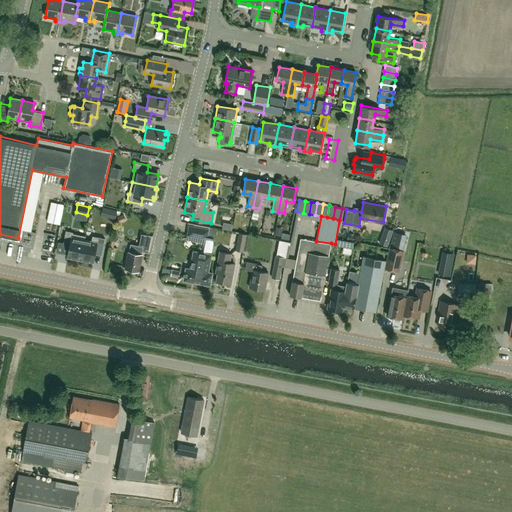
[(276,227),(274,235),(281,237),(283,229),(276,227)]
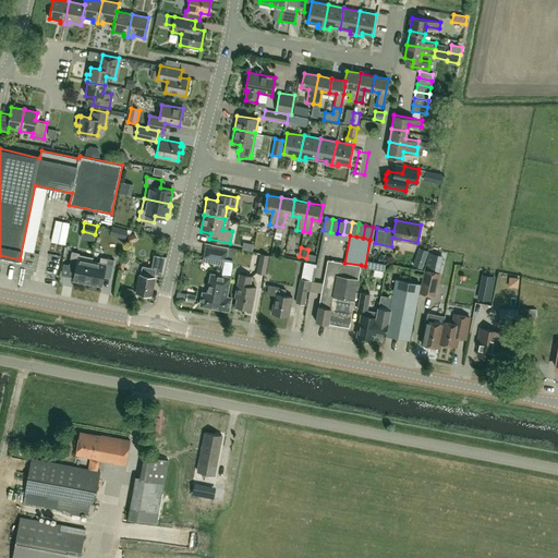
[(216,249),(214,257),(225,259),(226,259),(228,251),(216,249)]
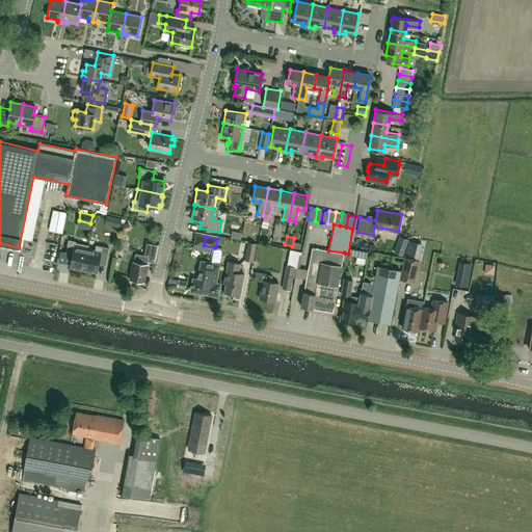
[(70,267),(83,270),(88,245),(76,242),(76,241),(69,239),(65,254),(73,256),(70,267)]
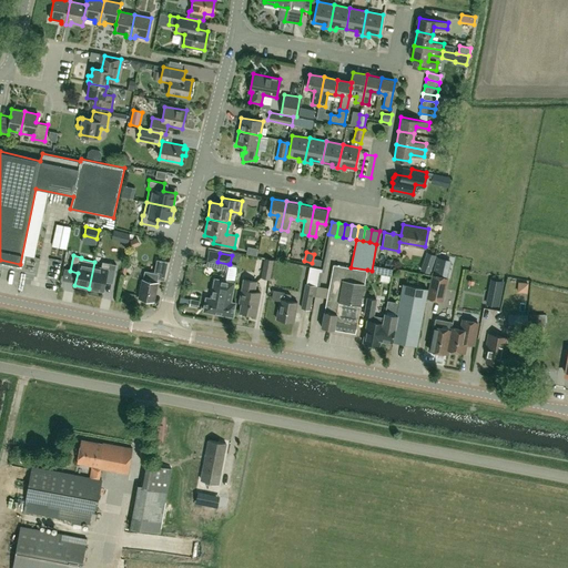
[(436,267),(434,275),(446,279),(448,270),(450,261),(437,257),(436,266),(436,267)]
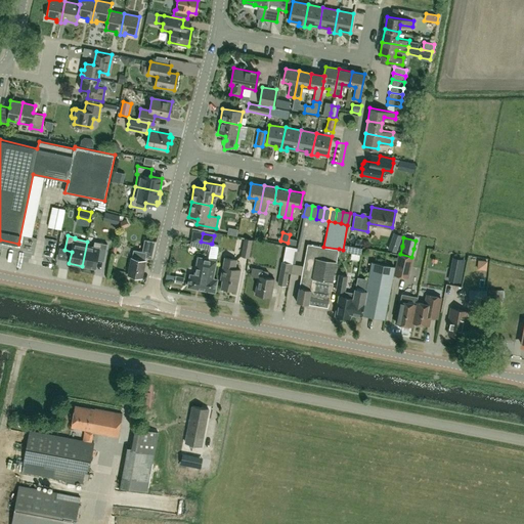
[(151,258),(155,241),(144,238),(141,252),(137,251),(136,258),(131,258),(128,274),(141,277),(145,257),(151,258)]
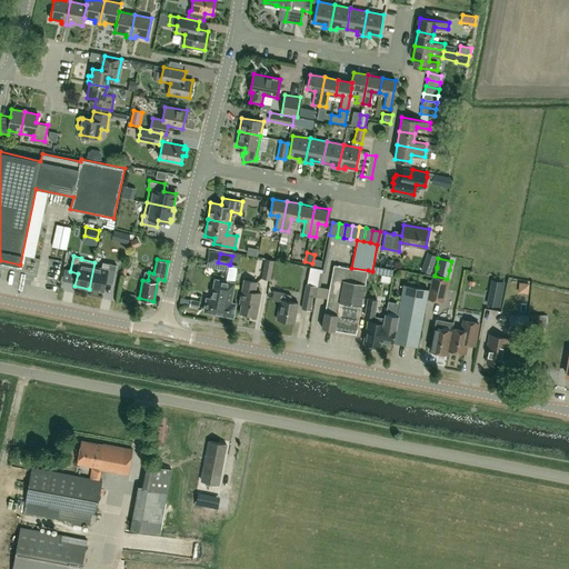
[(271,277),(273,267),(275,260),(266,259),(261,278),(270,280),(271,277)]
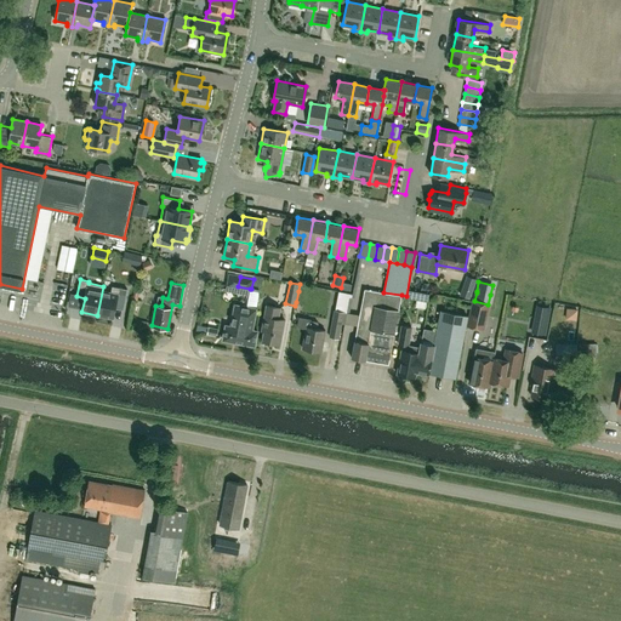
[(127,289),(112,286),(110,292),(103,291),(103,286),(97,315),(113,318),(115,305),(124,306),(127,289)]
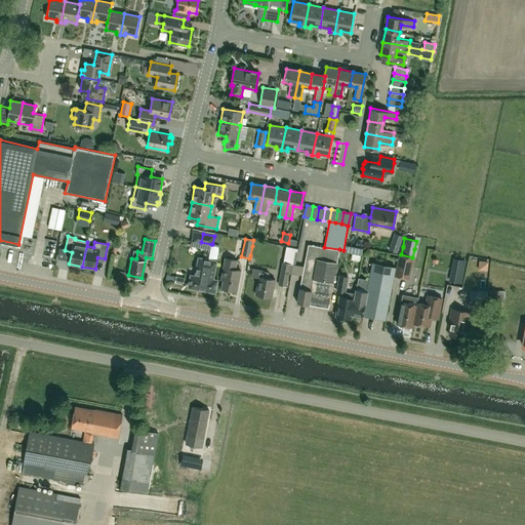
[(339,249),(324,247),(308,244),(296,303),(309,305),(309,303),(328,306),(339,249)]
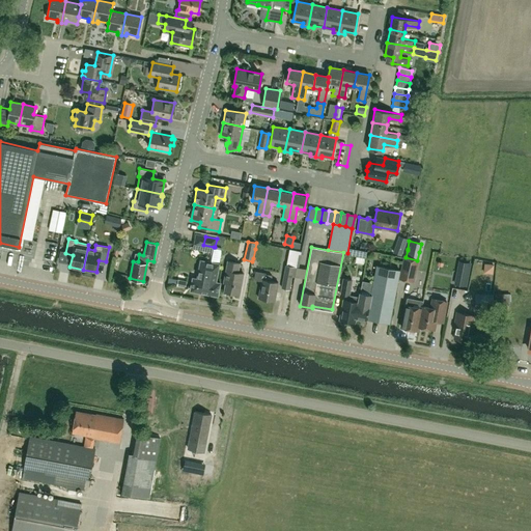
[(291,248),(289,261),(298,263),(301,250),(291,248)]
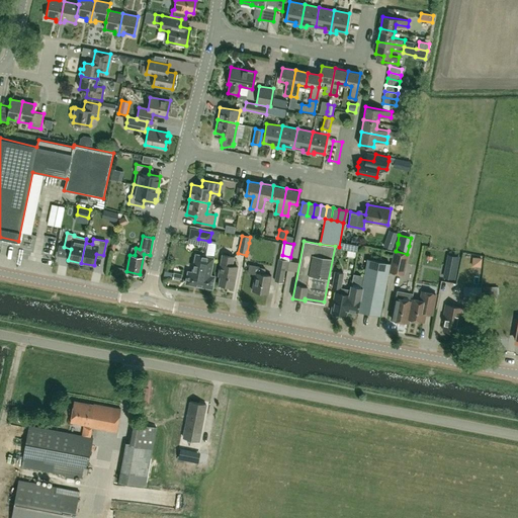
[(404,273),(408,254),(407,254),(396,251),(394,251),(390,270),(404,273)]
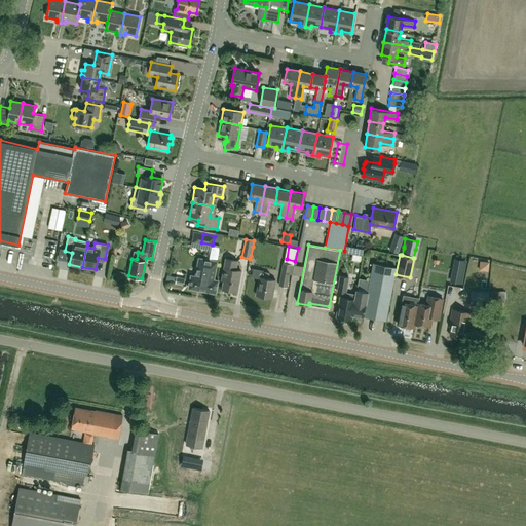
[(216,293),(218,280),(215,279),(218,262),(197,258),(194,275),(191,275),(189,288),(216,293)]
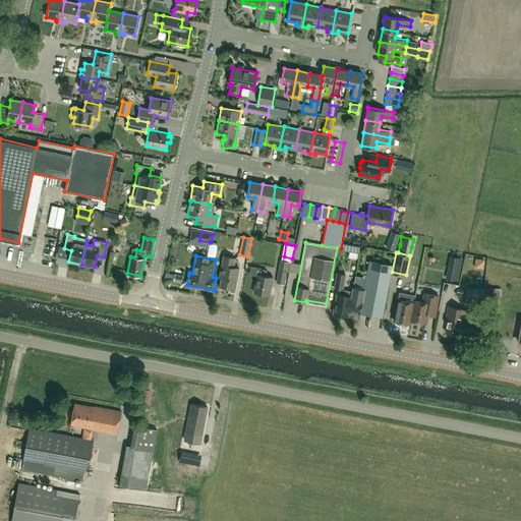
[(234,288),(238,268),(232,267),(234,257),(223,255),(219,277),(221,277),(220,286),(234,288)]
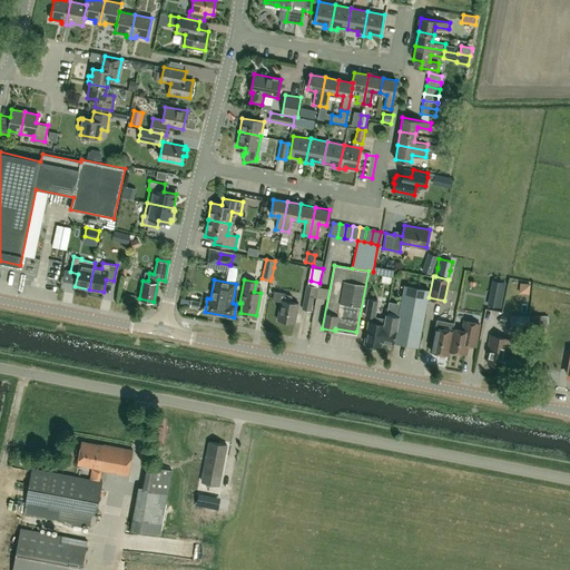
[(318,287),(311,285),(306,284),(302,310),(311,312),(314,297),(316,297),(318,287)]
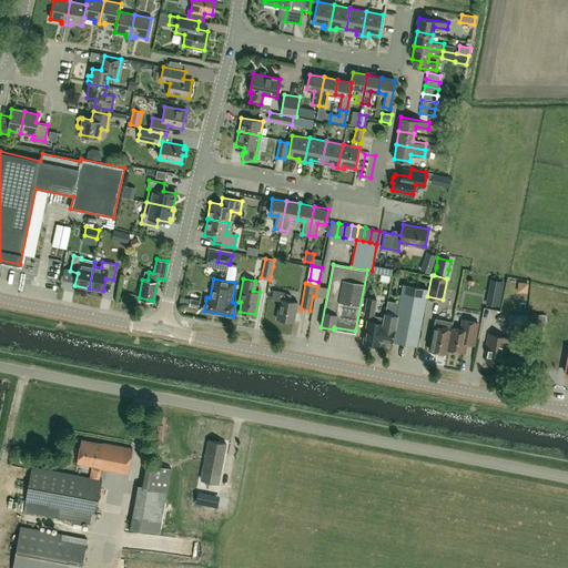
[(385,313),(381,340),(391,342),(392,341),(414,345),(426,288),(403,284),(397,315),(385,313)]
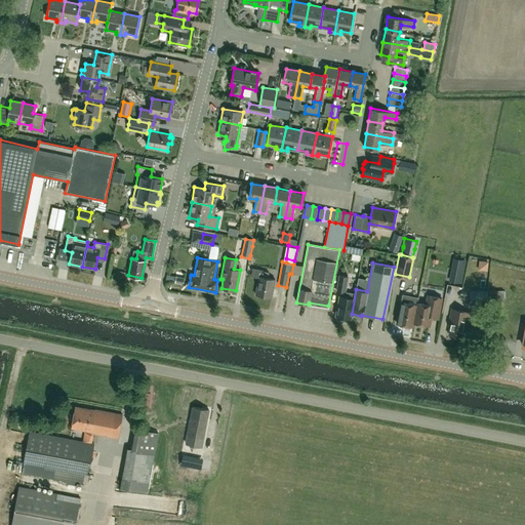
[(275,280),(268,278),(269,272),(261,271),(261,270),(252,268),(250,276),(258,278),(255,294),(271,297),(275,280)]
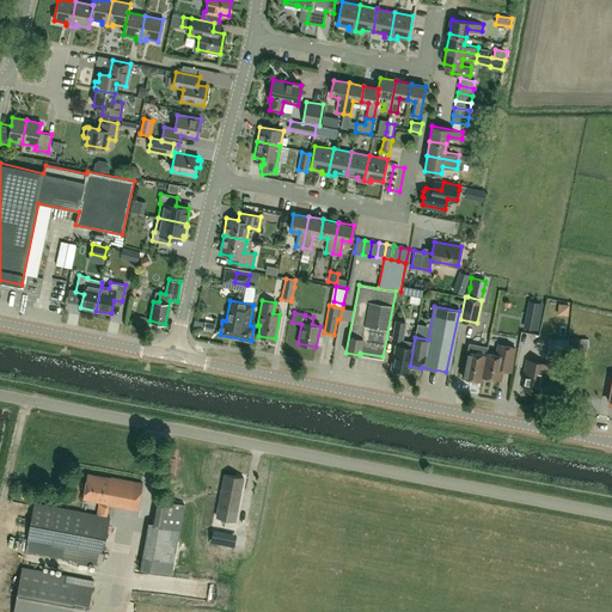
[(525,328),(537,330),(539,316),(527,313),(525,328)]
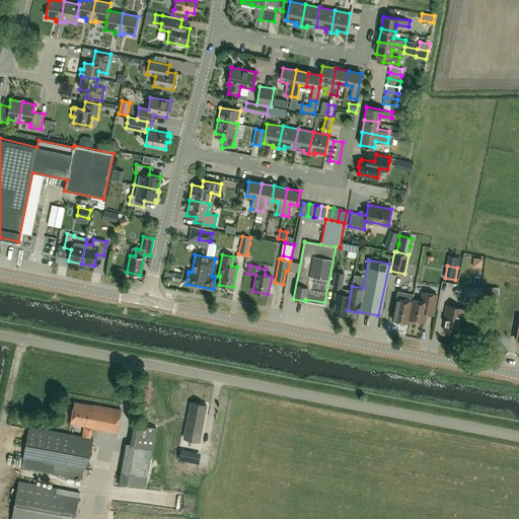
[(337,289),(336,293),(331,311),(346,314),(347,310),(348,310),(352,286),(350,295),(344,294),(345,289),(342,289),(345,274),(336,272),(332,288),(337,289)]
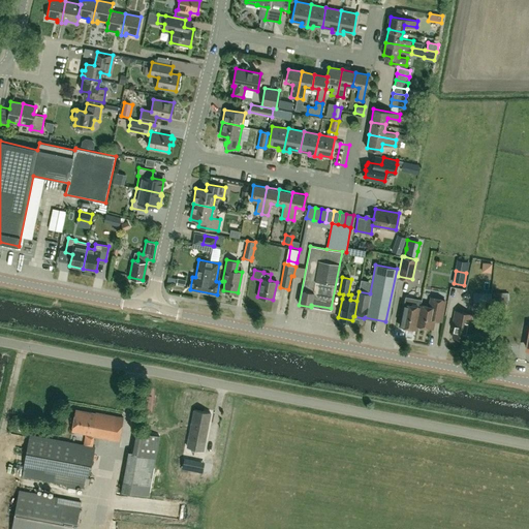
[(473,293),(473,306),(491,306),(491,293),(473,293)]
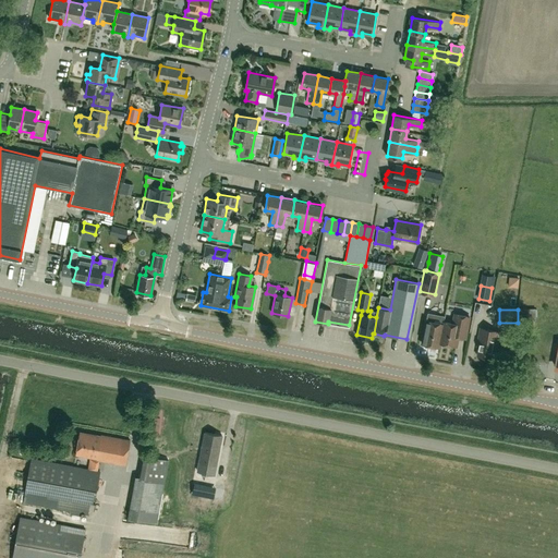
[(530,311),(519,311),(520,322),(530,322),(530,311)]
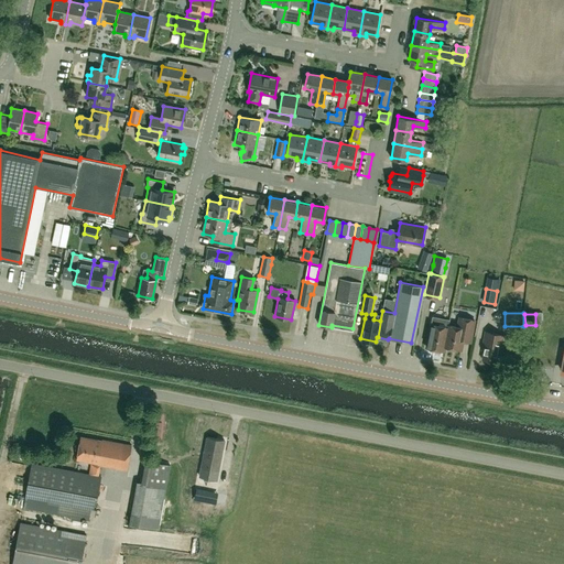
[(449,321),(432,316),(426,347),(443,350),(448,325),(449,321)]
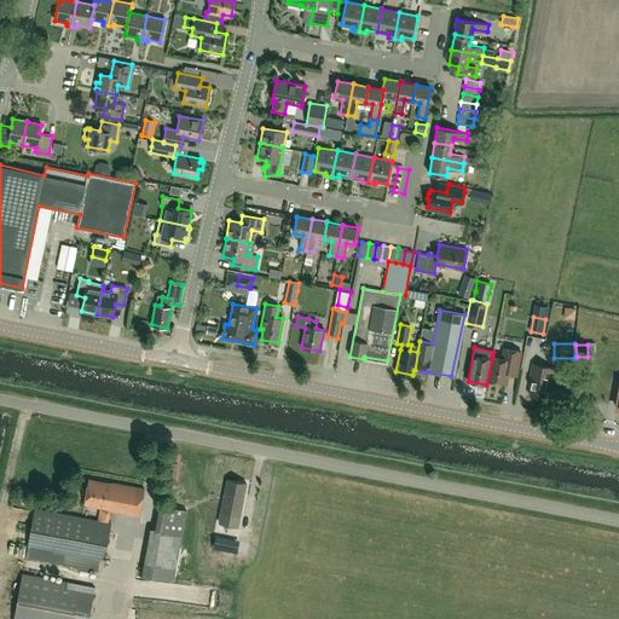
[(502,358),(492,357),(486,385),(487,381),(505,383),(509,366),(518,368),(520,352),(504,348),(502,358)]
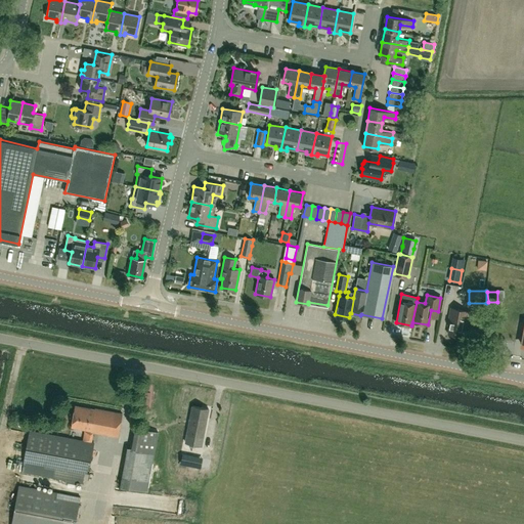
[(451,308),(447,324),(449,324),(447,333),(465,337),(471,312),(451,308)]
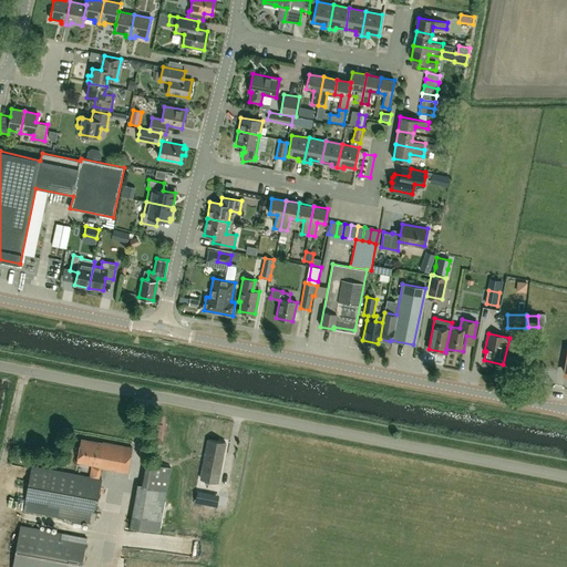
[(208,439),(200,480),(217,483),(226,442),(208,439)]
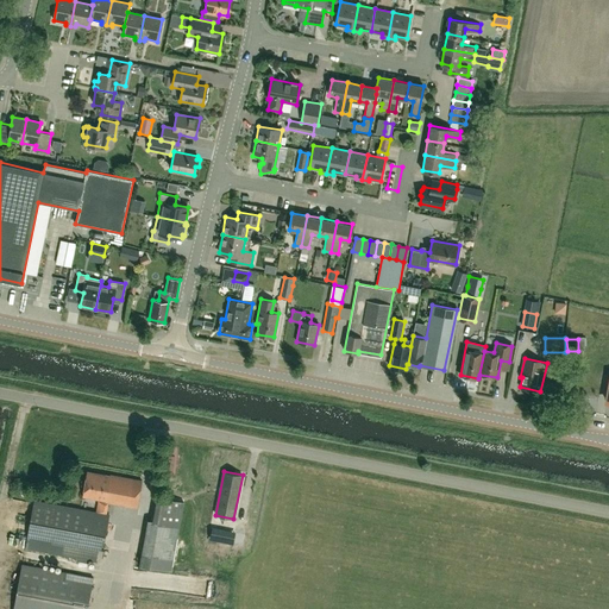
[(27,535),(25,548),(61,554),(95,562),(98,550),(102,550),(110,514),(106,514),(108,502),(138,508),(143,481),(111,475),(111,476),(88,472),(82,497),(106,502),(104,514),(35,501),(27,535)]
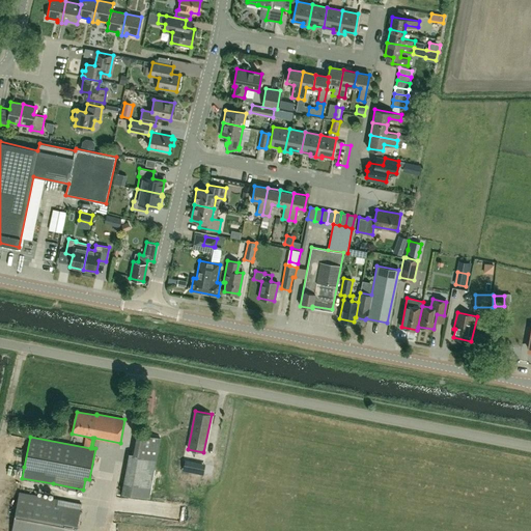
[(134,454),(130,453),(122,494),(148,498),(160,438),(137,434),(134,454)]
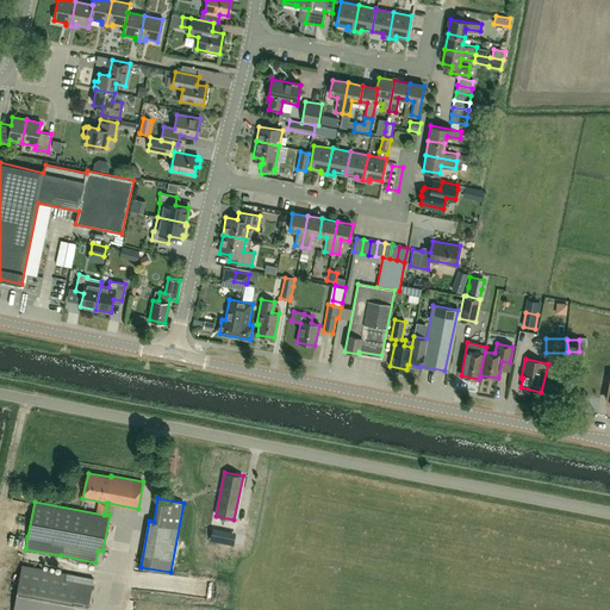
[(87,609),(93,578),(23,565),(13,609),(87,609)]
